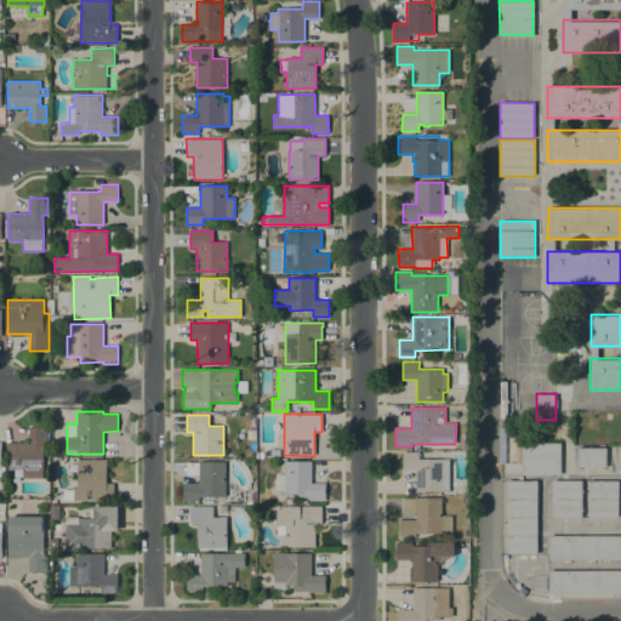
[(9,469),(9,443),(29,443),(29,427),(44,427),(44,478),(23,478),(23,469),(9,469)]
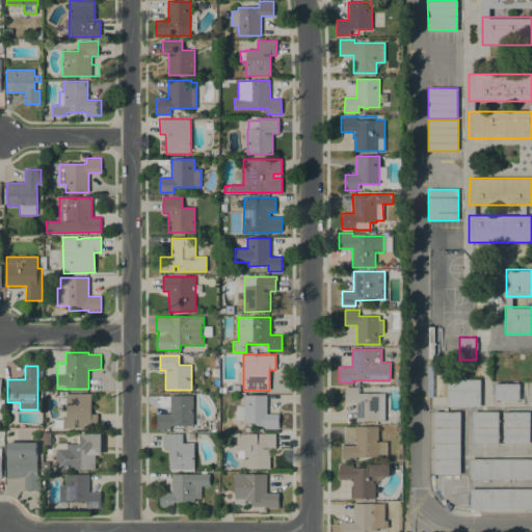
[(447,378),(480,378),(480,405),(447,405),(447,378)]
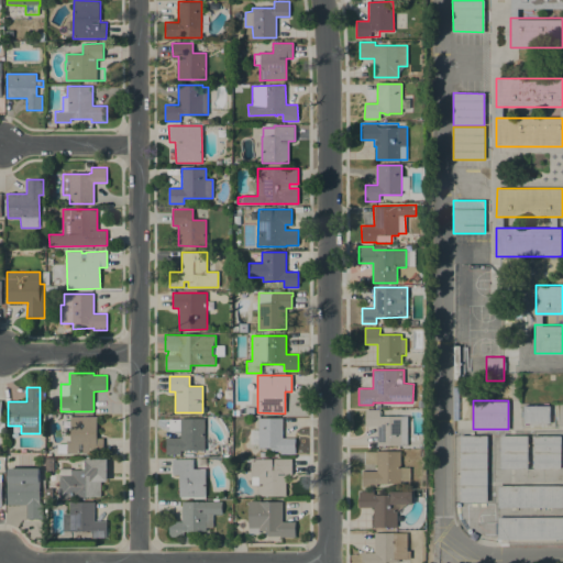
[(549,405),(549,422),(522,422),(522,405),(549,405)]
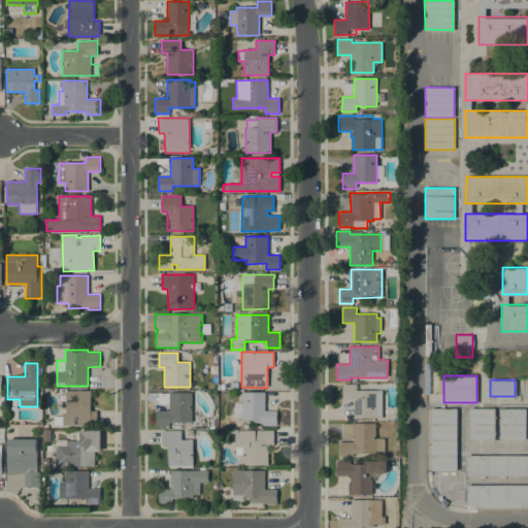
[(354,399),(342,399),(342,385),(356,385),(356,391),(382,391),(382,418),(354,418),(354,399)]
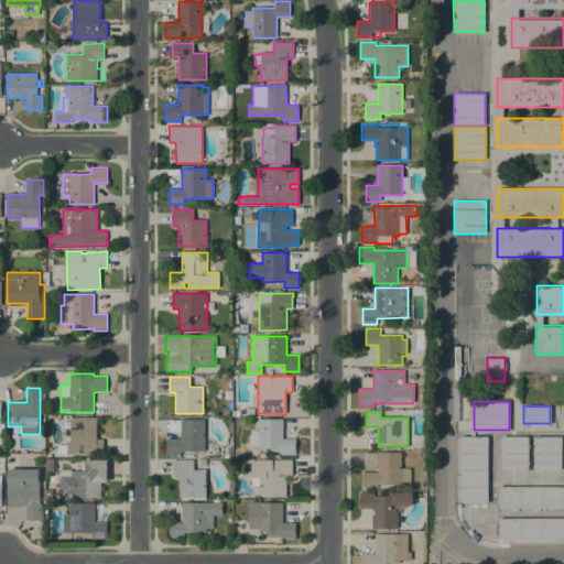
[(57,445),(67,444),(66,442),(71,442),(71,429),(65,429),(65,422),(71,422),(71,418),(97,418),(97,438),(104,438),(104,454),(67,455),(67,454),(57,454),(57,445)]
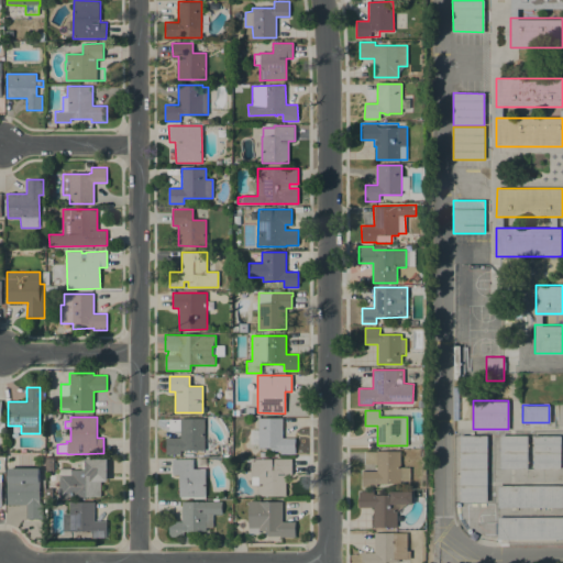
[(166,438),(180,438),(180,431),(169,431),(169,419),(180,419),(205,418),(205,450),(180,451),(180,454),(166,454),(166,438)]
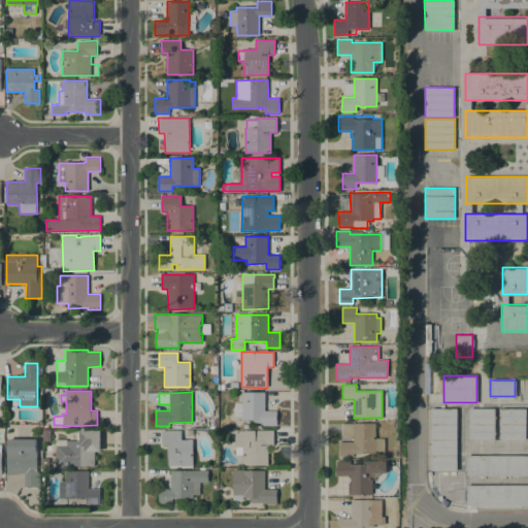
[(265,392),(265,410),(276,410),(276,427),(263,427),(263,420),(242,420),(242,417),(234,417),(234,402),(242,402),(242,392),(265,392)]
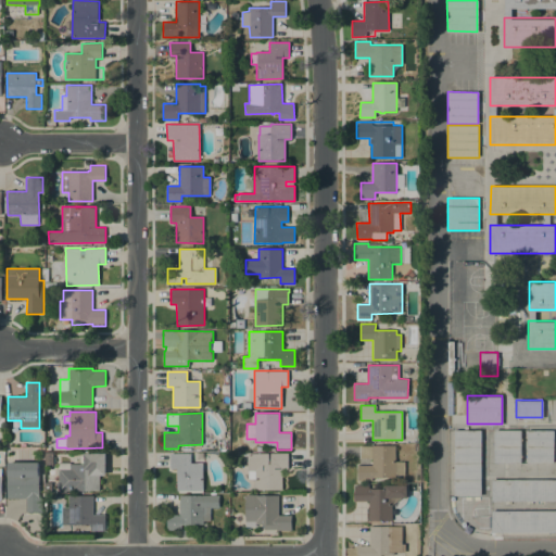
[(454,429),(481,429),(481,495),(454,495),(454,429)]
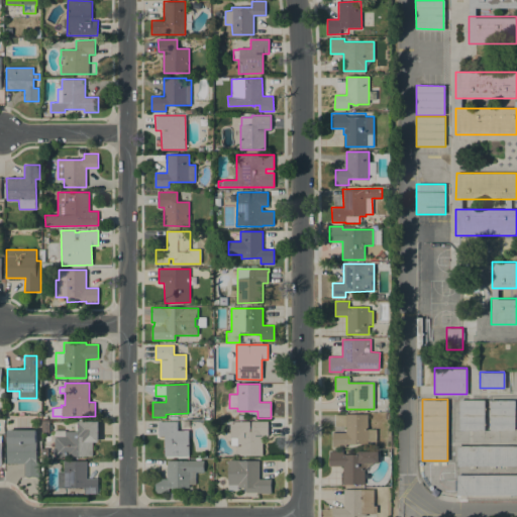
[(458,399),(484,399),(484,430),(458,429),(458,399)]
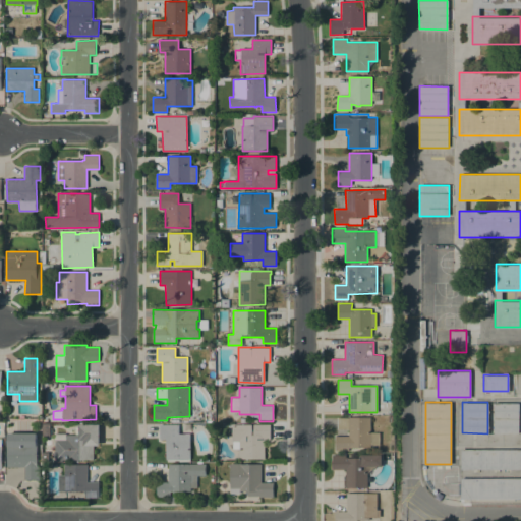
[(494,402),(519,402),(518,432),(494,432),(494,402)]
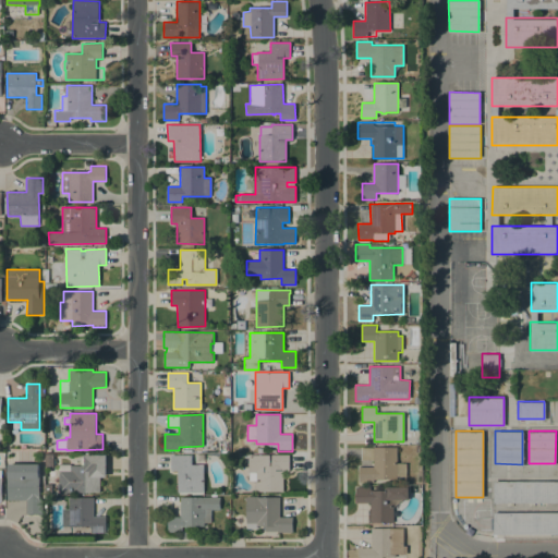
[(397,447),(397,463),(407,463),(407,476),(397,476),(397,480),(373,480),(373,483),(359,483),(359,466),(373,466),(373,460),(361,460),(361,447),(397,447)]
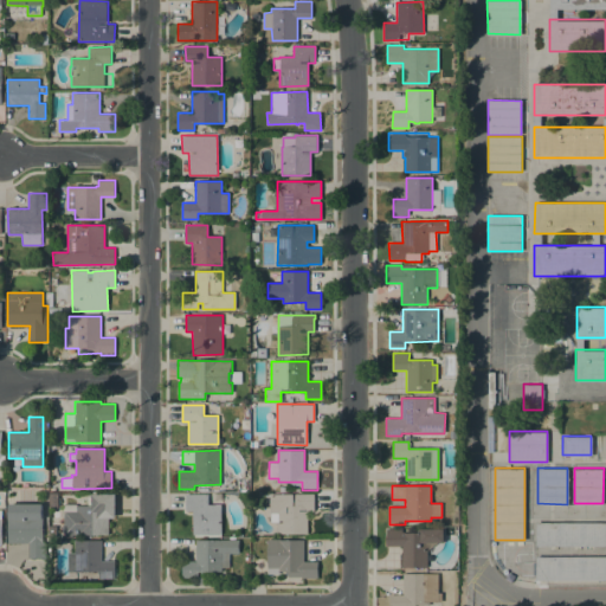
[(58,507),(49,507),(49,492),(58,492),(58,507)]
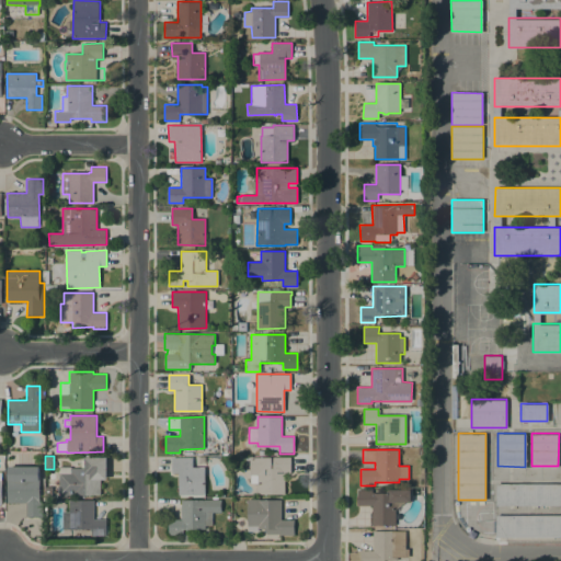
[(59,493),(57,493),(57,487),(59,487),(59,473),(59,467),(71,467),(71,468),(82,468),(82,460),(86,460),(86,457),(106,457),(107,480),(101,480),(101,494),(59,494),(59,493)]
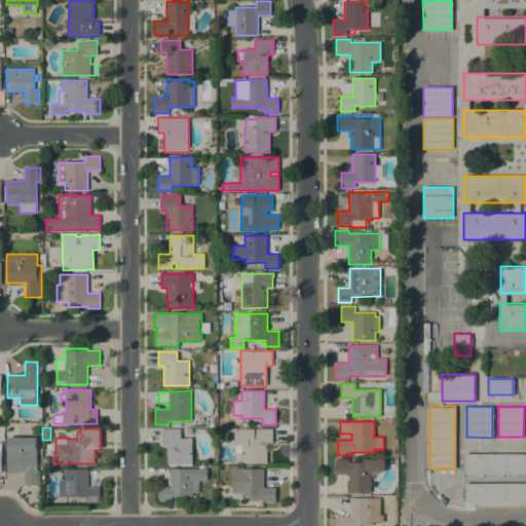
[(167,443),(161,444),(161,428),(181,428),(181,439),(192,439),(192,463),(167,463),(167,443)]
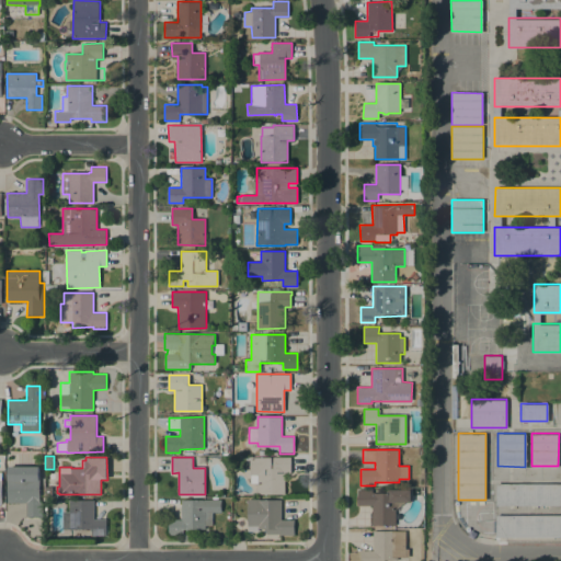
[(290,457),(290,473),(285,473),(285,494),(258,494),(258,483),(251,483),(251,474),(245,474),(245,457),(290,457)]
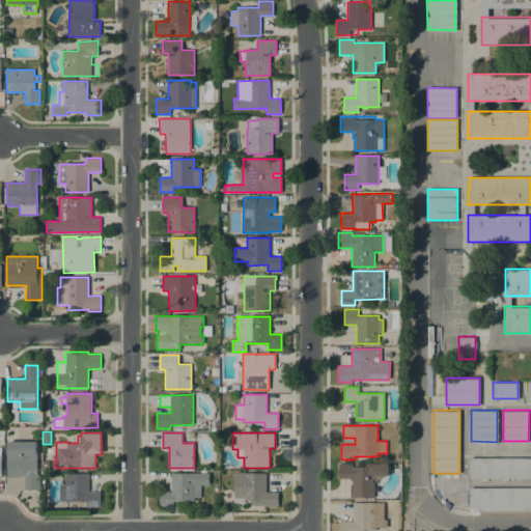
[(6,442),(36,441),(36,454),(37,454),(37,475),(40,475),(40,490),(25,490),(25,476),(7,476),(6,442)]
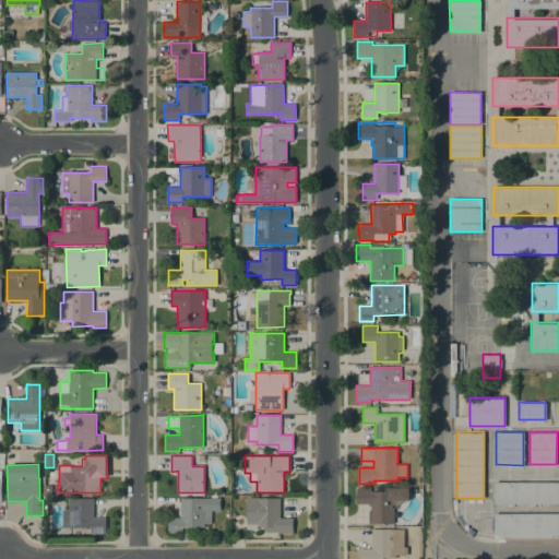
[(494,480),(558,480),(558,502),(494,502),(494,480)]
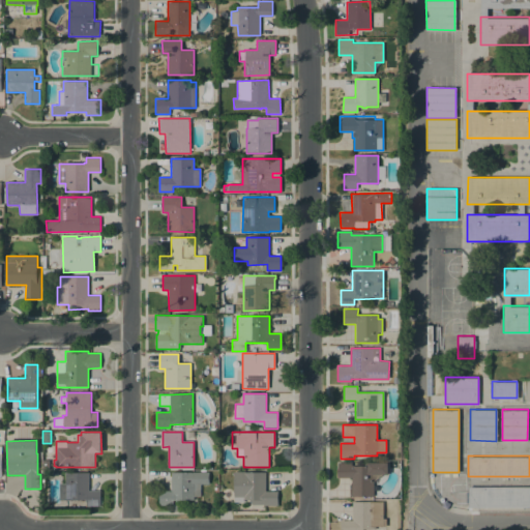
[(366,464),(366,462),(388,463),(387,474),(386,474),(386,475),(381,475),(374,481),(374,497),(351,497),(351,477),(337,477),(337,463),(366,464)]
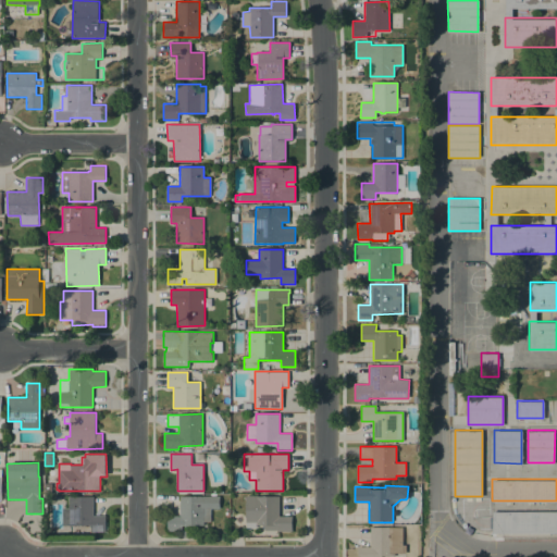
[(257,495),(257,496),(279,496),(280,516),(292,516),(293,531),(277,531),(277,530),(264,530),(264,525),(256,525),(256,528),(246,528),(246,495),(257,495)]
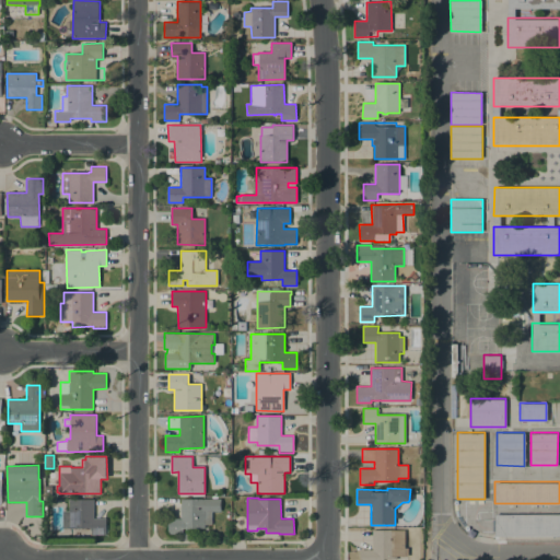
[(94,499),(94,518),(106,518),(106,535),(91,535),(91,528),(62,528),(62,511),(69,511),(69,499),(94,499)]
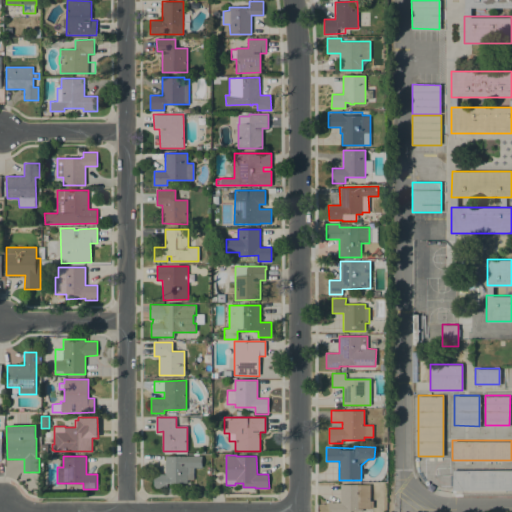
[(202,456),(202,467),(194,468),(194,480),(187,480),(187,483),(167,483),(168,488),(154,488),(154,474),(166,474),(165,456),(202,456)]
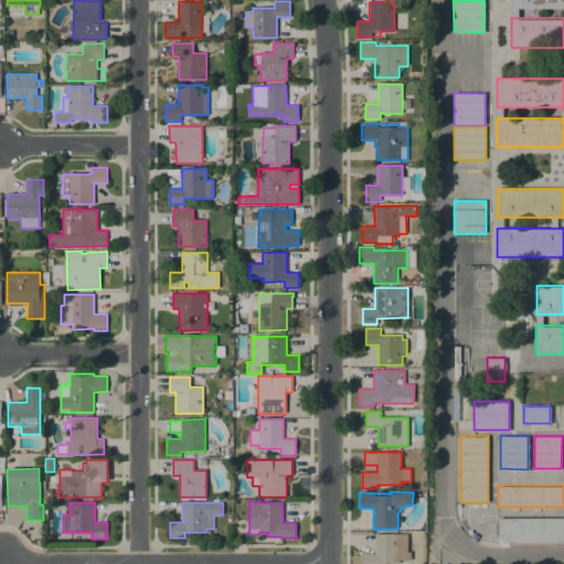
[(563,518),(563,539),(498,539),(498,517),(563,518)]
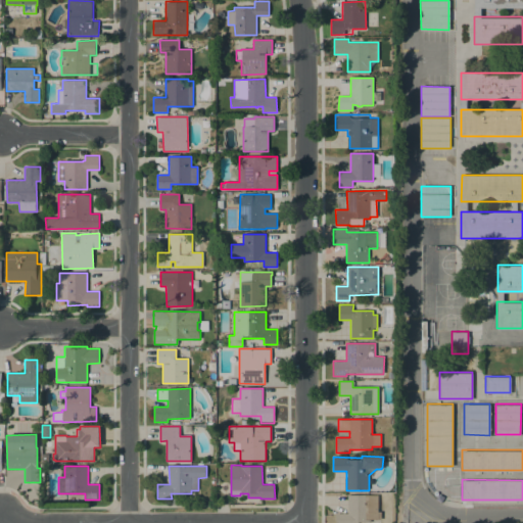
[(347,513),(347,495),(377,495),(377,512),(381,512),(381,520),(370,520),(370,522),(336,522),(336,514),(347,513)]
